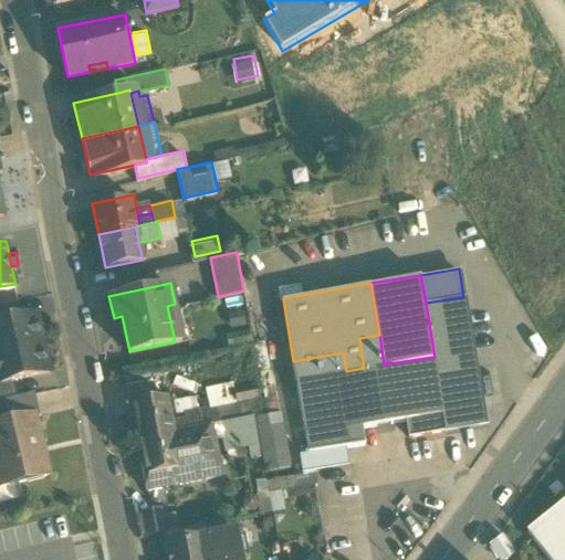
[(472,350),(463,297),(426,303),(435,357),(472,350)]
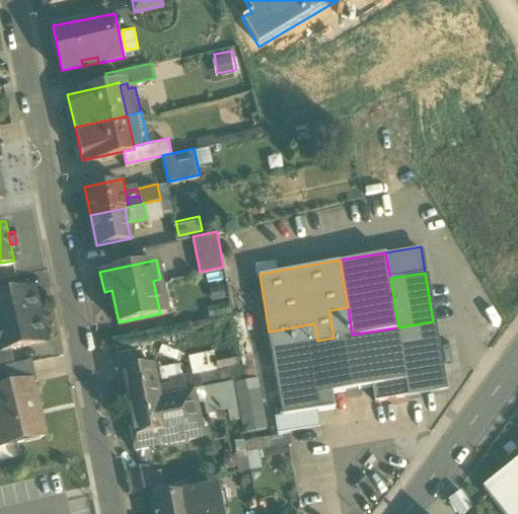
[(0,320),(40,312),(33,286),(0,293),(0,320)]
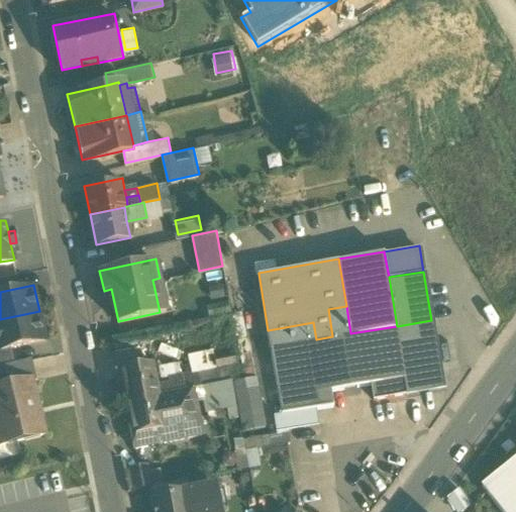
[(350,333),(346,306),(328,309),(332,336),(350,333)]
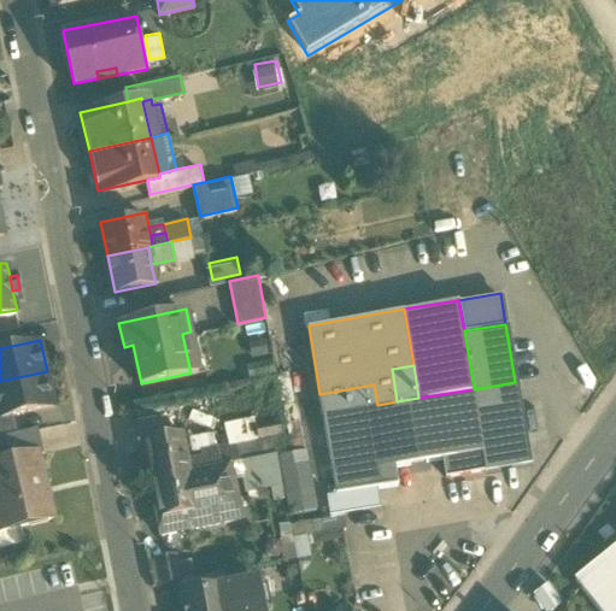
[(54,401),(47,371),(0,381),(0,413),(13,411),(54,401)]
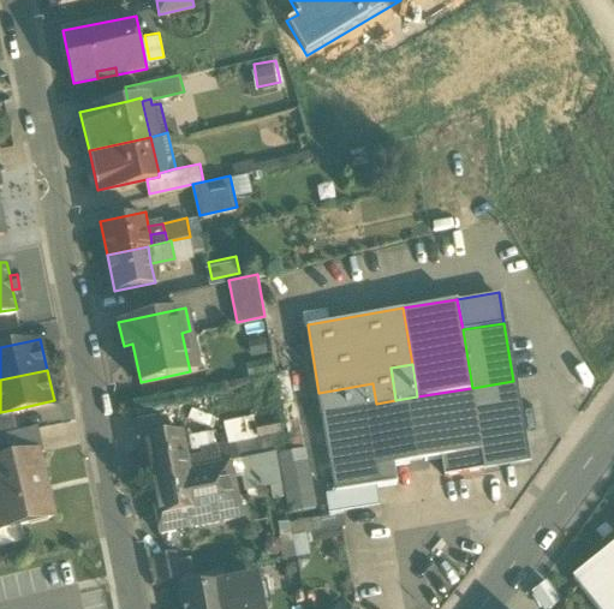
[(471,388),(481,447),(483,464),(484,464),(526,457),(513,381),(472,388),(471,388)]
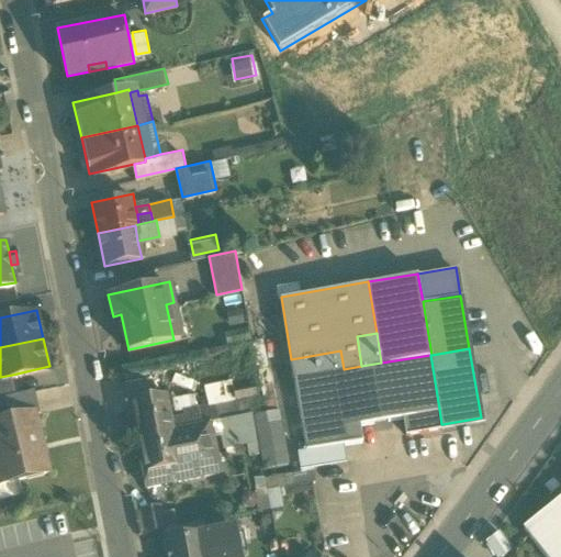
[(430,355),(381,363),(361,366),(344,369),(340,351),(291,359),(306,448),(362,439),(360,422),(404,415),(439,409),(430,355)]
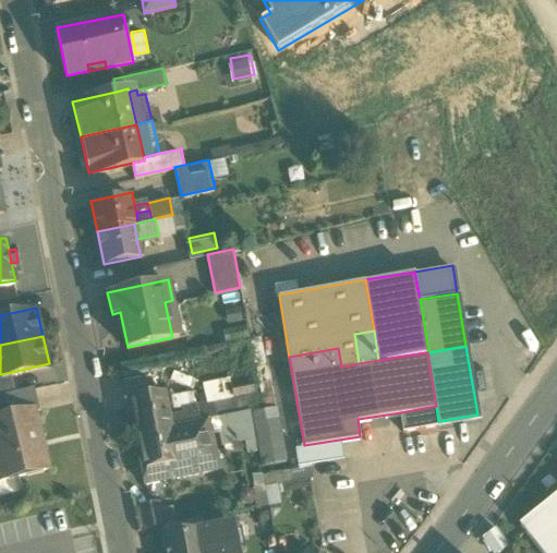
[(0,393),(5,392),(15,389),(12,372),(0,374),(0,393)]
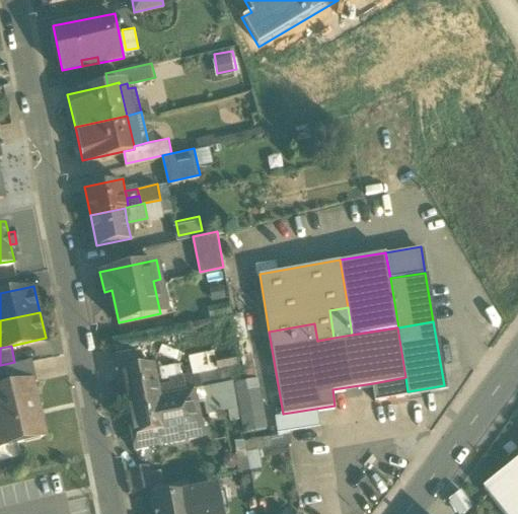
[(215,357),(217,369),(237,365),(235,353),(215,357)]
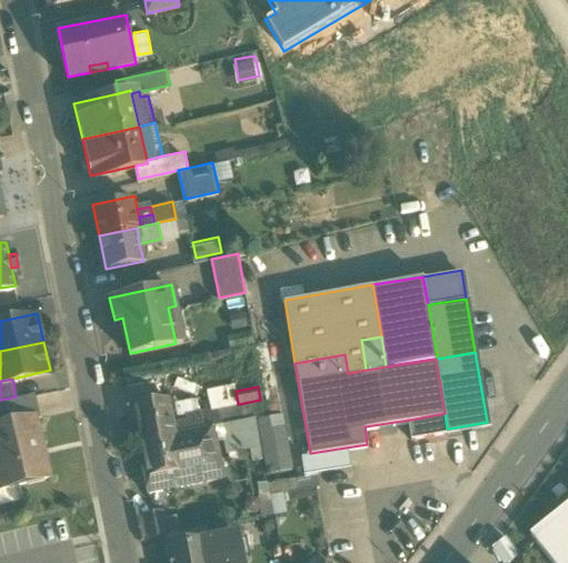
[(37,391),(16,396),(6,399),(11,421),(35,415),(38,414),(42,413),(37,391)]
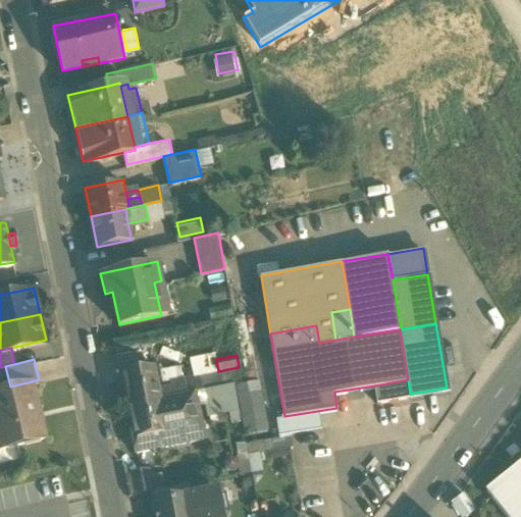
[(126,404),(161,397),(160,388),(155,363),(120,370),(126,404)]
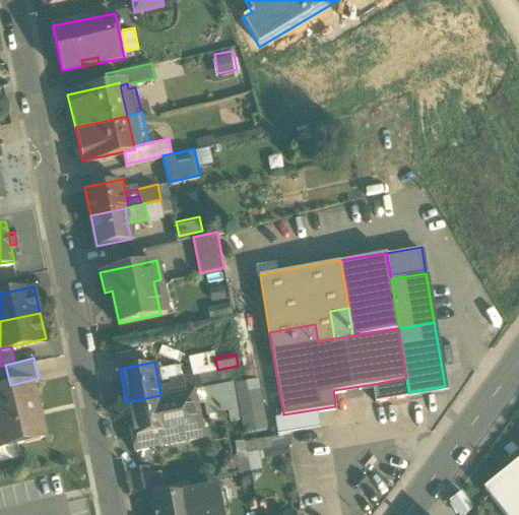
[(217,370),(199,374),(199,373),(184,376),(187,390),(194,388),(202,387),(220,383),(234,381),(241,379),(238,366),(217,370)]
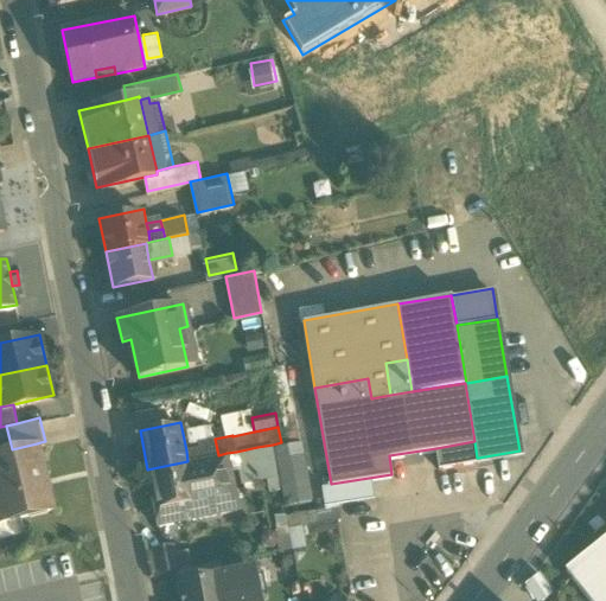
[(199,448),(186,451),(187,461),(218,455),(215,439),(198,442),(199,448)]
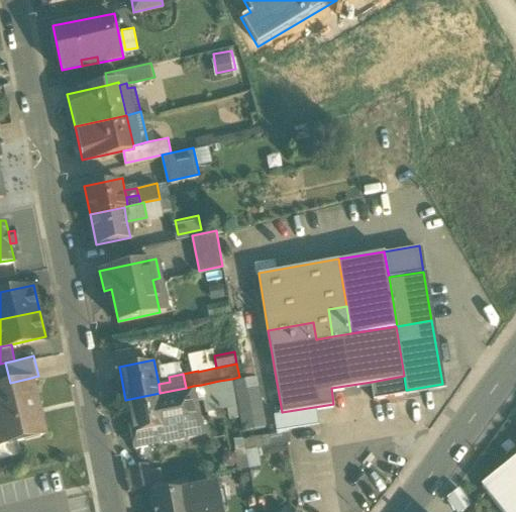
[(404,376),(372,382),(374,398),(407,392),(407,390),(406,390),(404,376)]
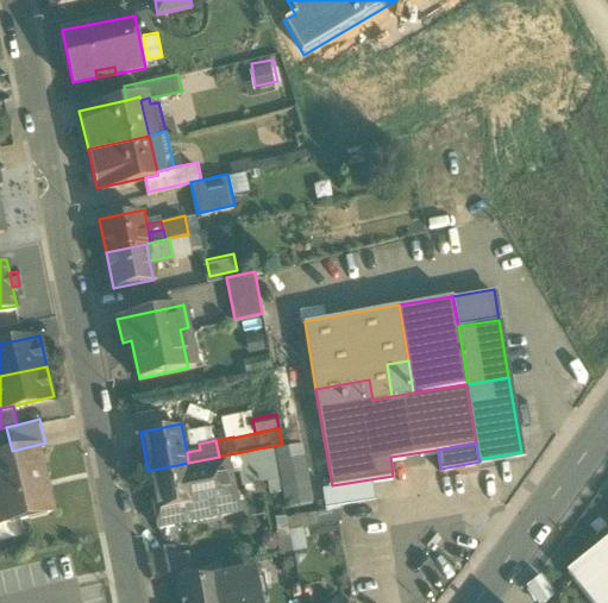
[(46,484),(50,484),(41,444),(37,445),(46,484)]
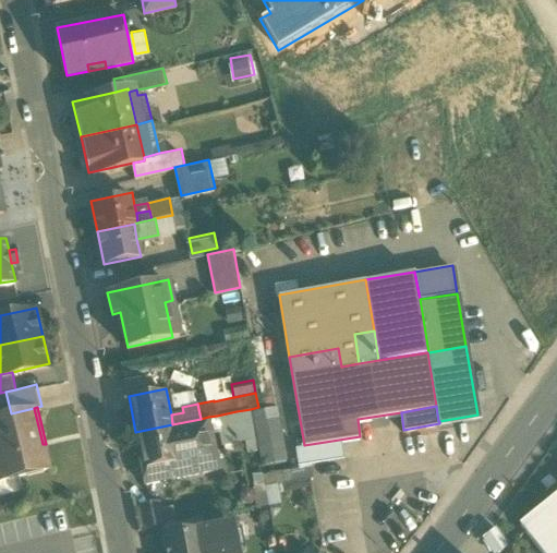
[(0,415),(0,478),(2,478),(1,471),(17,467),(20,473),(51,466),(46,444),(43,444),(34,408),(11,413),(0,415)]
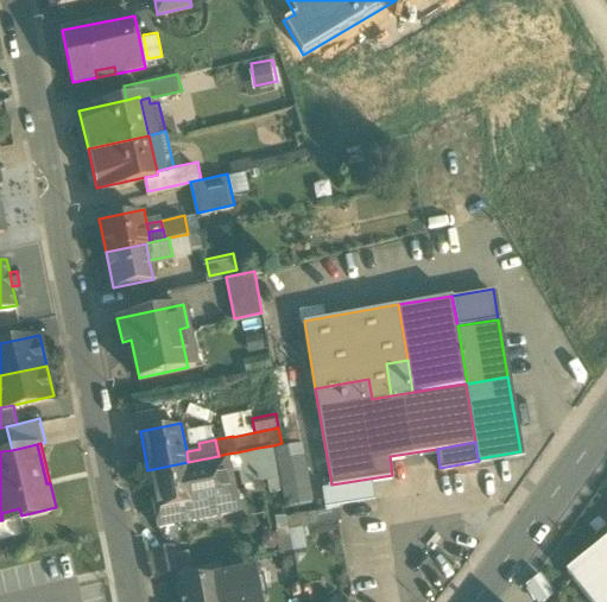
[(257,461),(260,476),(279,473),(273,445),(258,448),(236,452),(239,464),(241,464),(257,461)]
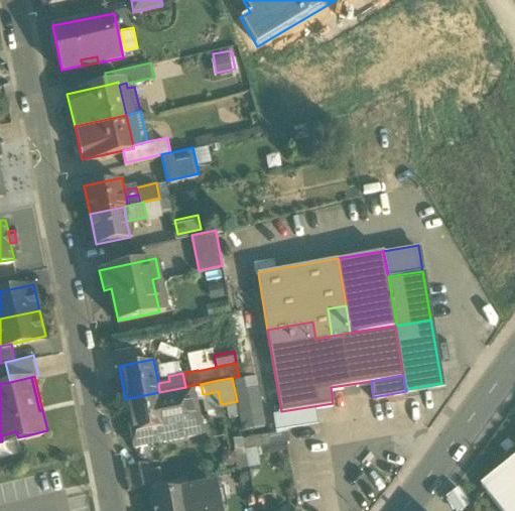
[(185,387),(159,392),(166,425),(173,430),(201,425),(192,385),(185,387)]
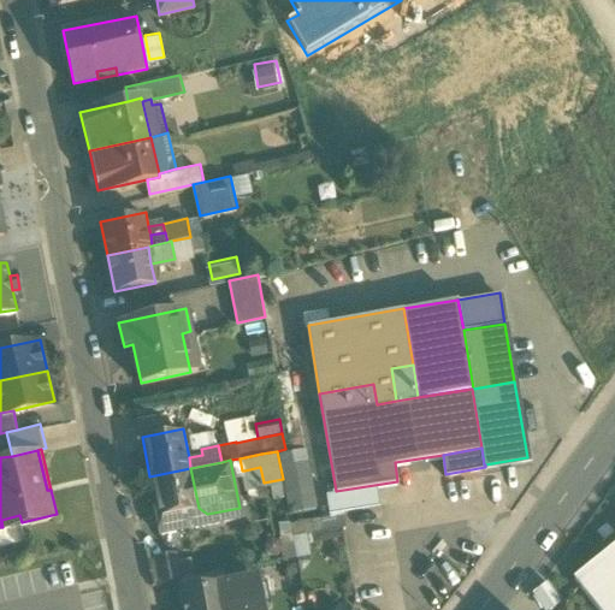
[(260,467),(244,471),(248,486),(264,483),(260,467)]
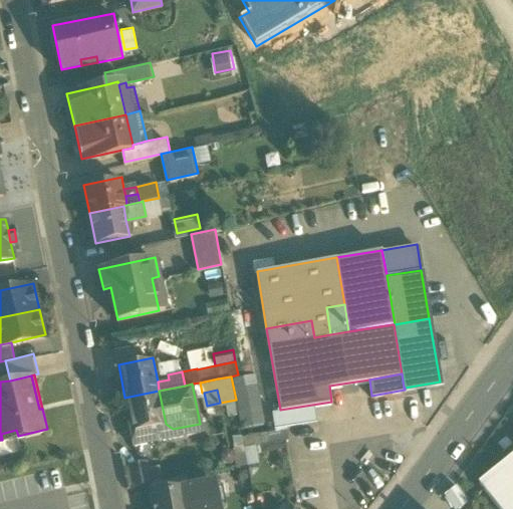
[(132,431),(166,424),(159,391),(124,398),(132,431)]
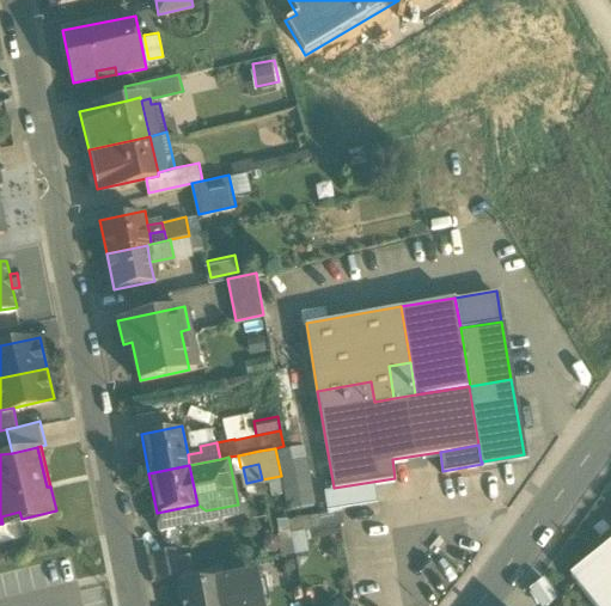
[(239,514),(238,505),(206,510),(197,505),(157,513),(159,530),(239,514)]
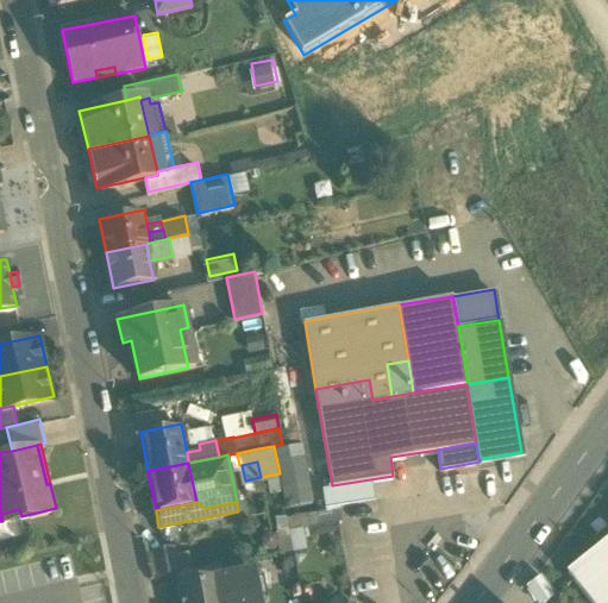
[(287,519),(289,531),(342,520),(339,507),(301,514),(287,516),(287,519)]
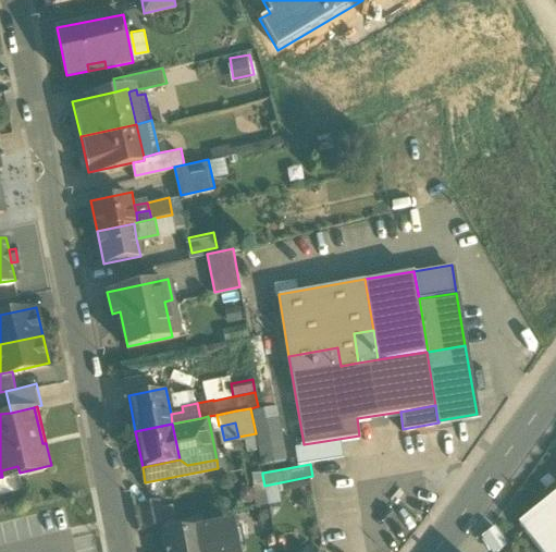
[(1,470),(2,477),(20,473),(17,466),(1,470)]
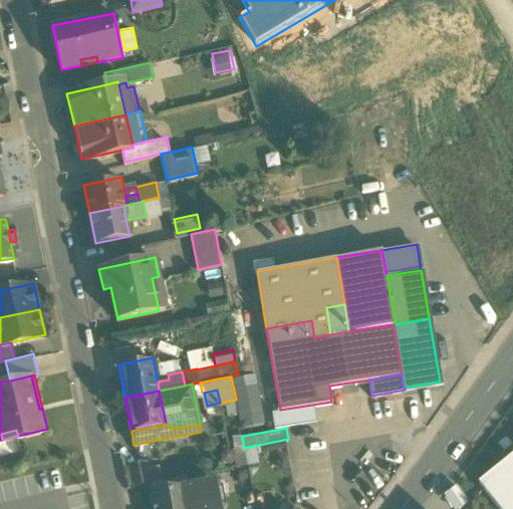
[(512,455),(480,481),(502,508),(512,508),(512,455)]
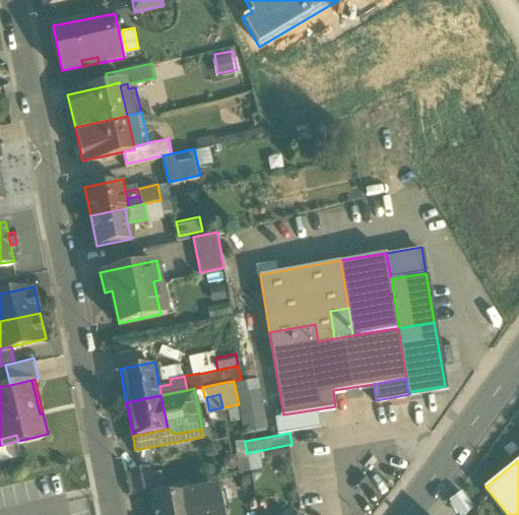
[(132,469),(136,491),(151,488),(147,466),(132,469)]
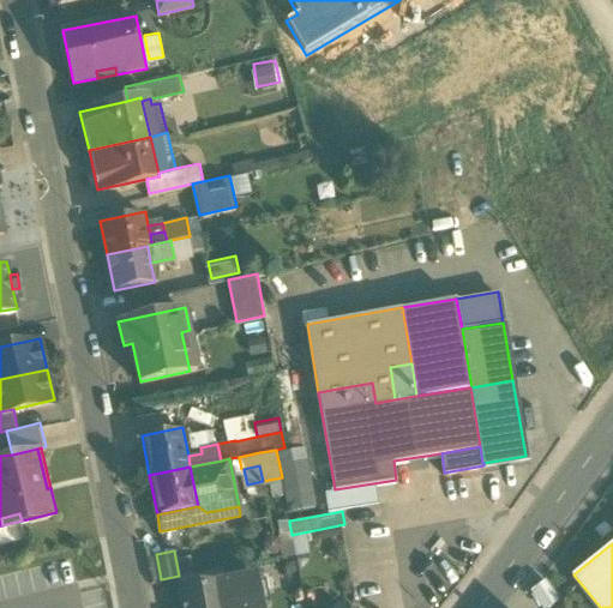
[(180,576),(184,590),(226,582),(223,567),(180,576)]
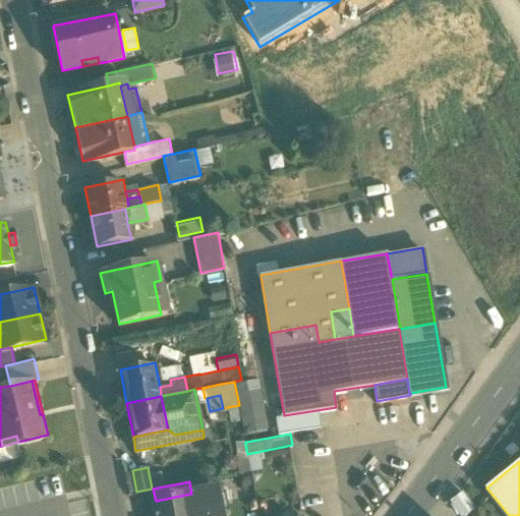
[(222,515),(217,489),(191,494),(156,501),(158,515),(222,515)]
